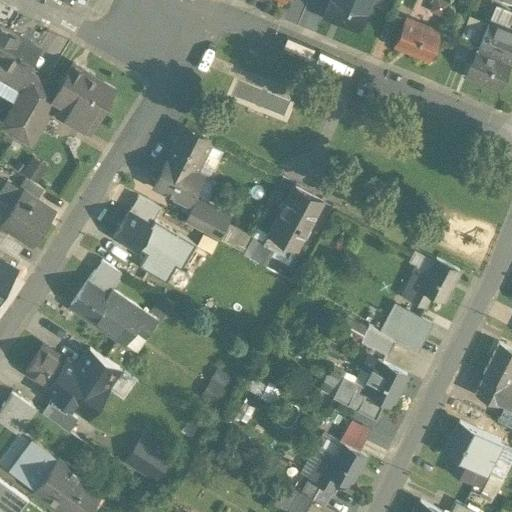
[(368,3),(359,0),(330,0),(324,17),(357,31),(368,3)]
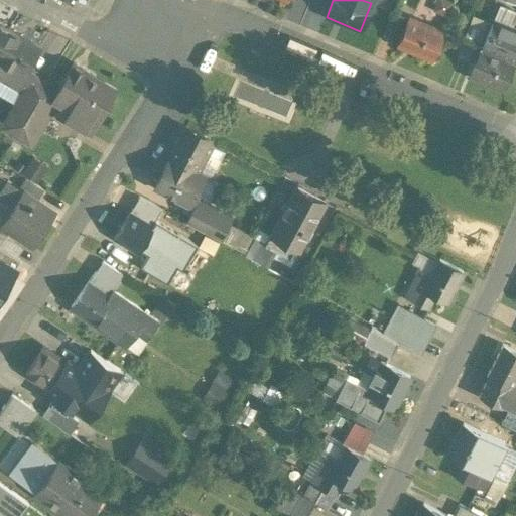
[(515,17),(501,11),(495,26),(513,33),(515,26),(515,17)]
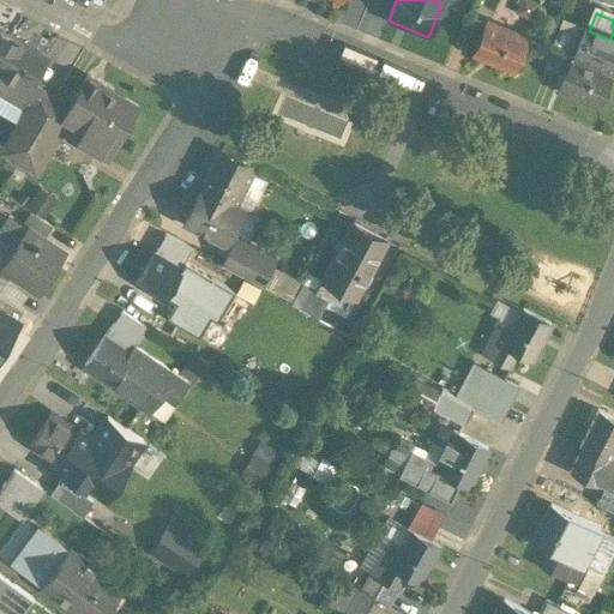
[(527,40),(487,24),(474,55),(513,72),(527,40)]
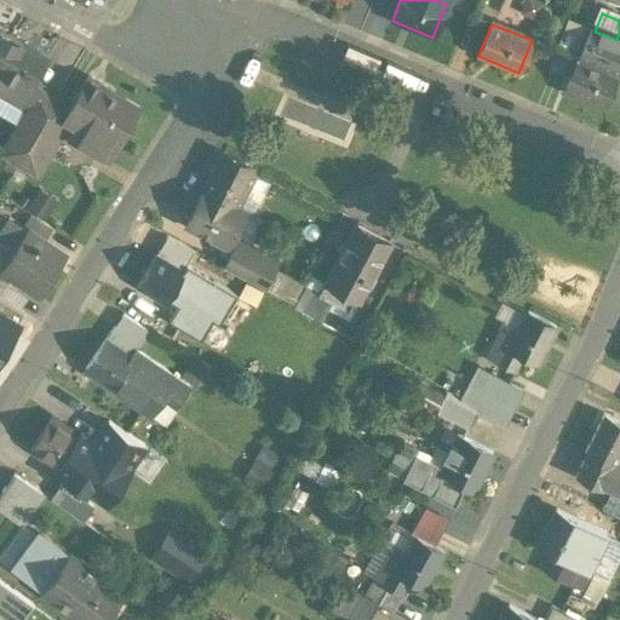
[(561,52),(578,59),(579,59),(590,33),(572,26),(561,52)]
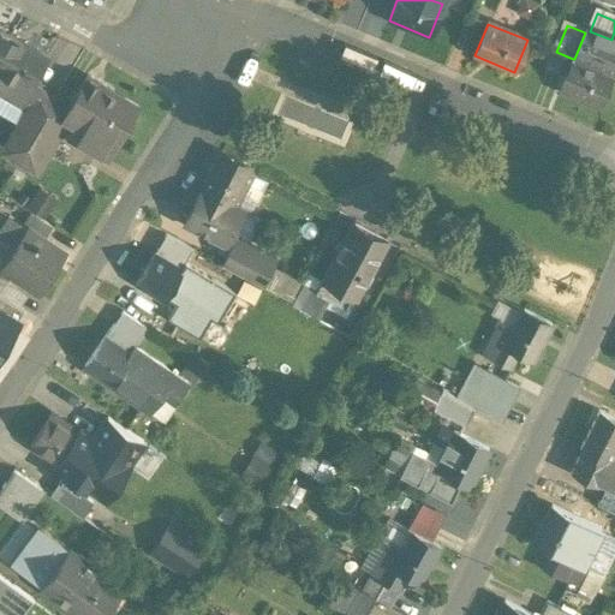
[(590,31),(586,29),(585,33),(574,59),(613,76),(613,77),(614,77),(614,41),(611,40),(590,31)]
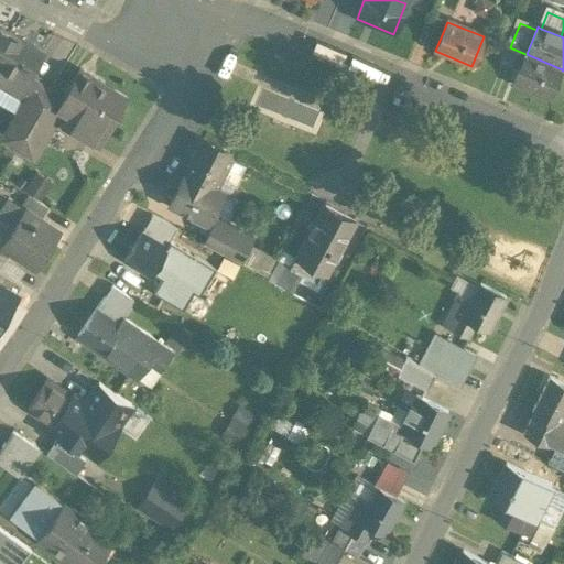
[(0,28),(0,51),(10,34),(0,28)]
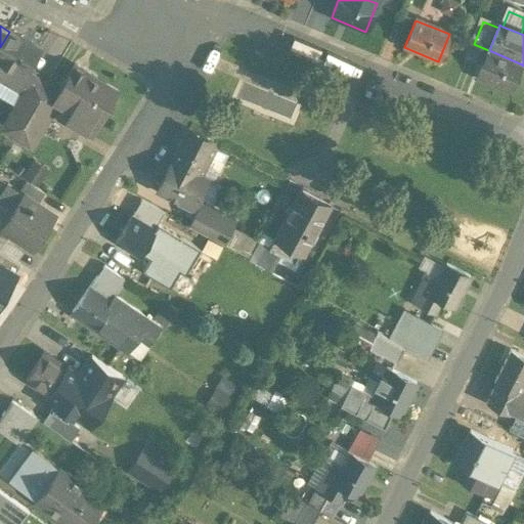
[(9,32),(0,47),(0,60),(27,76),(42,50),(9,32)]
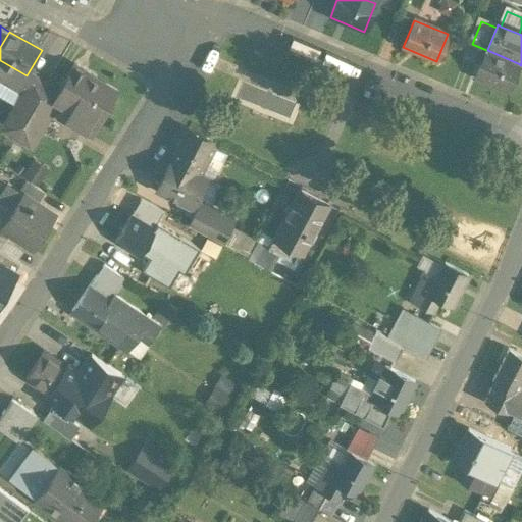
[(487,50),(486,50),(484,56),(480,65),(476,77),(510,92),(520,65),(520,64),(487,50)]
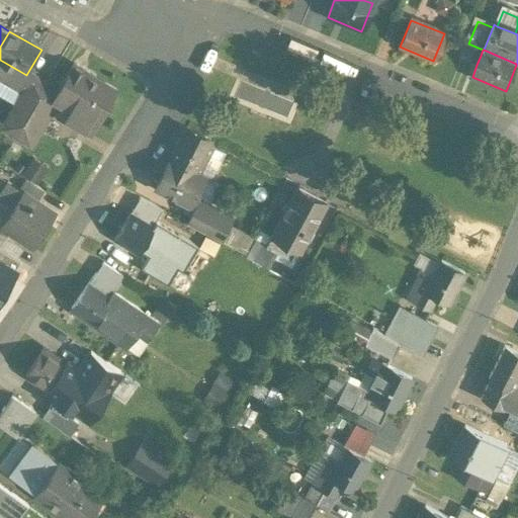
[(475,64),(477,65),(481,56),(476,54),(471,63),(475,64)]
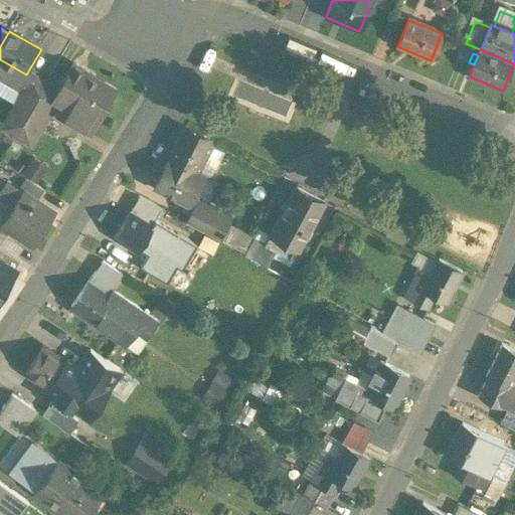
[(26,74),(0,59),(0,76),(23,92),(24,93),(33,78),(26,74)]
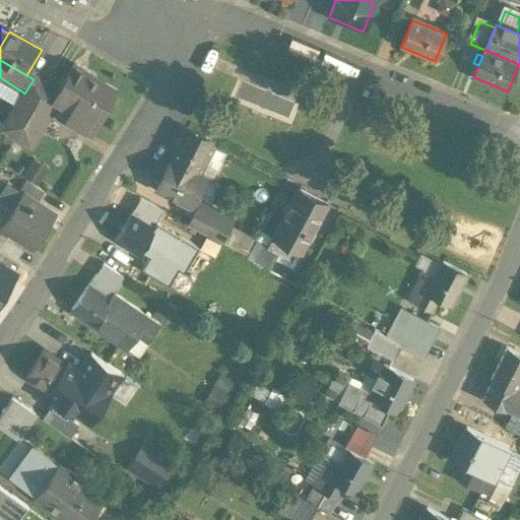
[(86,72),(73,65),(52,102),(63,108),(57,118),(89,137),(115,93),(84,75),(86,72)]
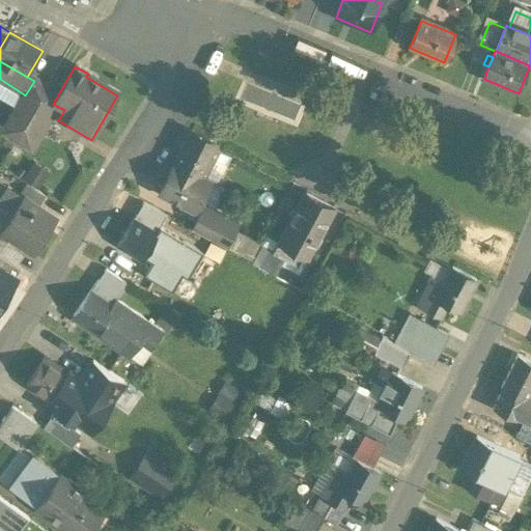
[(34,81),(25,95),(24,94),(9,118),(23,128),(28,119),(39,100),(46,88),(34,81)]
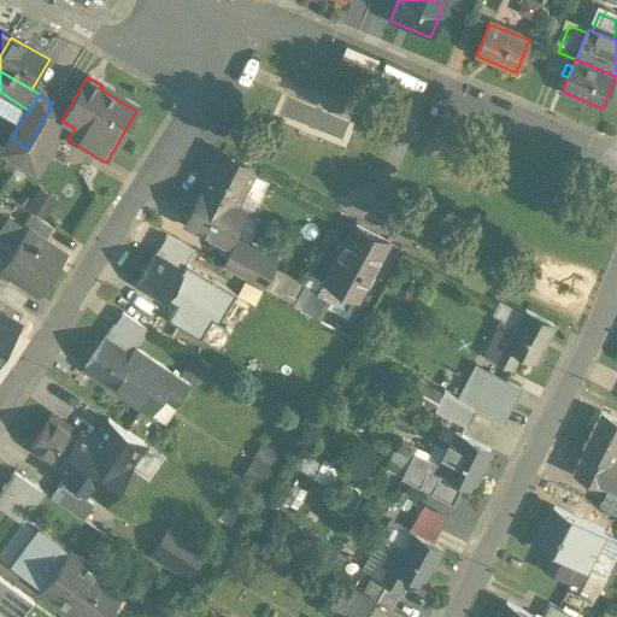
[(52,119),(46,116),(33,139),(43,145),(53,150),(66,128),(52,119)]
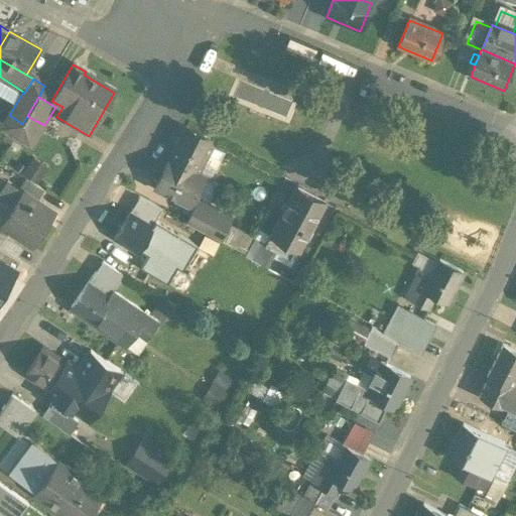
[(36,121),(27,116),(22,124),(27,127),(31,130),(36,121)]
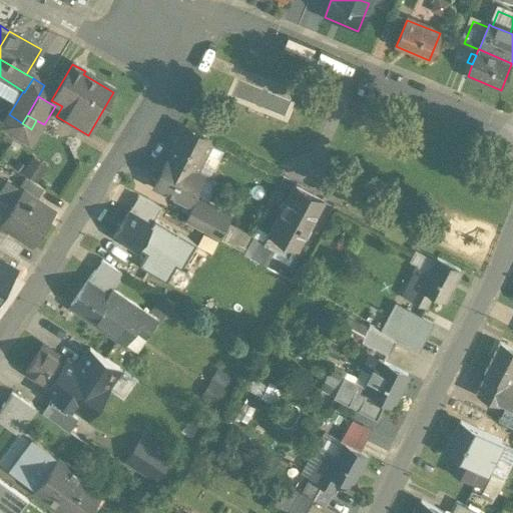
[(31,129),(27,126),(19,140),(31,147),(44,124),(36,120),(31,129)]
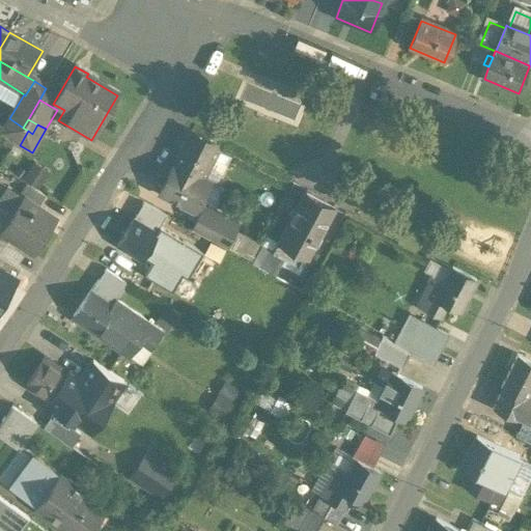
[(216,145),(191,132),(174,164),(199,176),(206,163),(216,145)]
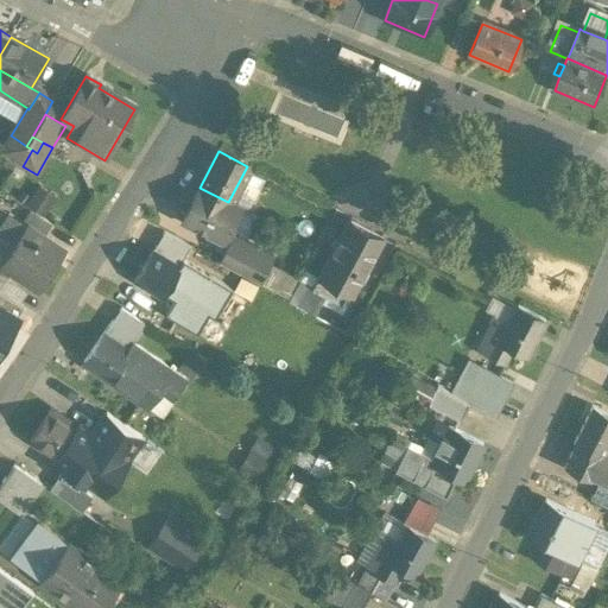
[(242,190),(236,187),(228,202),(235,206),(242,190)]
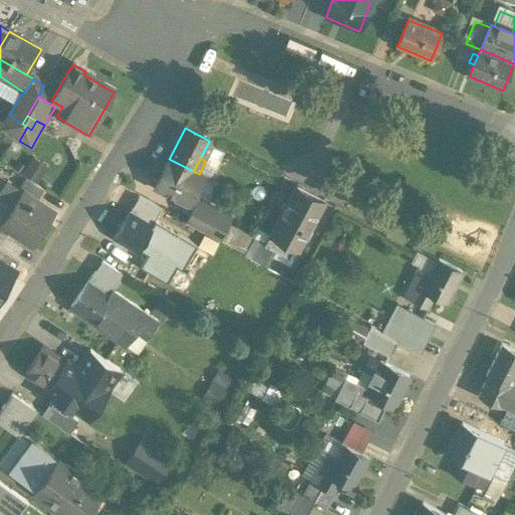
[(25,180),(34,186),(46,168),(32,159),(26,167),(19,162),(13,172),(25,180)]
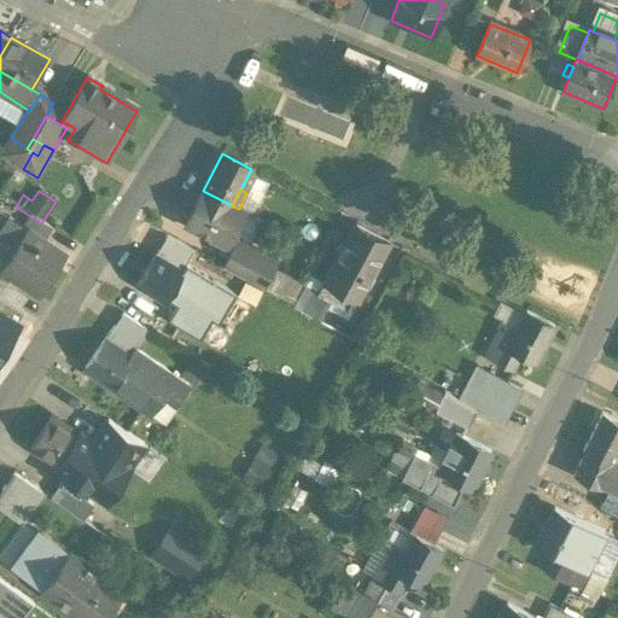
[(232,205),(203,191),(184,228),(227,250),(246,213),(239,209),(232,205)]
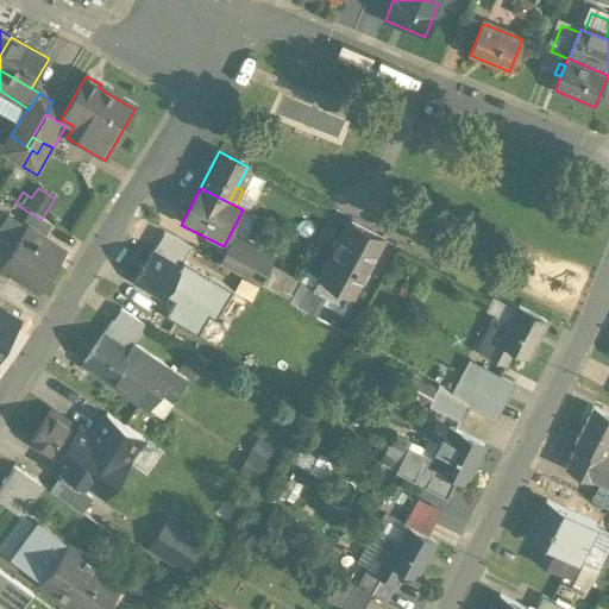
[(41,220),(30,213),(22,226),(26,230),(26,228),(43,239),(46,233),(51,227),(41,220)]
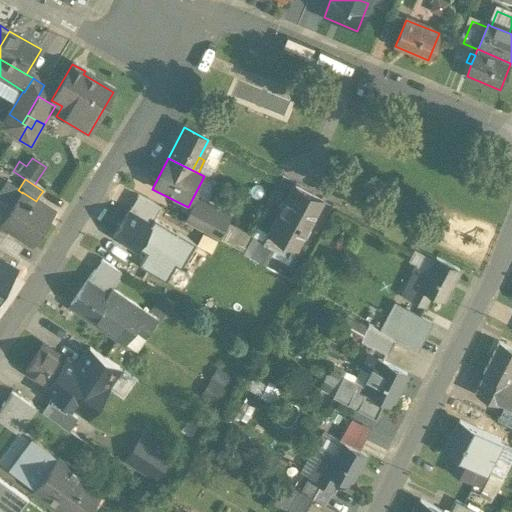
[(323,201),(294,186),(263,243),(274,249),(291,259),(297,249),(323,201)]
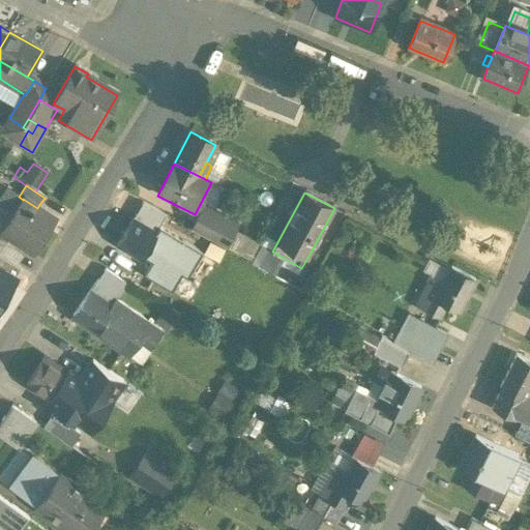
[(37,208),(23,199),(23,200),(11,217),(0,234),(8,239),(32,255),(55,219),(37,208)]
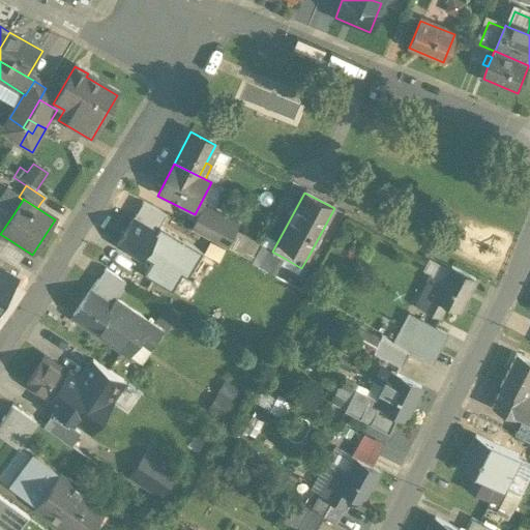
[(0,209),(0,252),(3,247),(8,239),(0,234),(11,217),(0,209)]
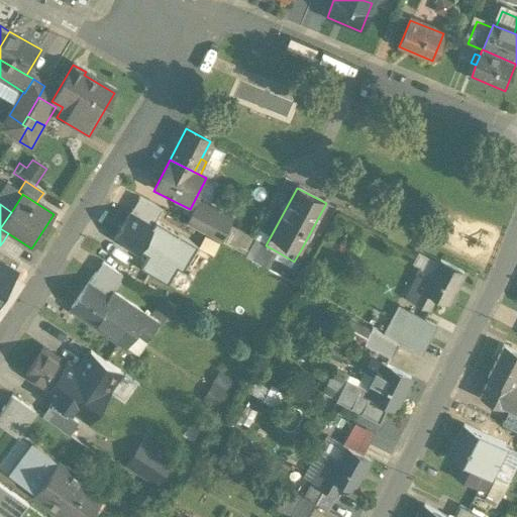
[(207,210),(198,205),(191,218),(187,226),(220,243),(232,222),(208,209),(207,210)]
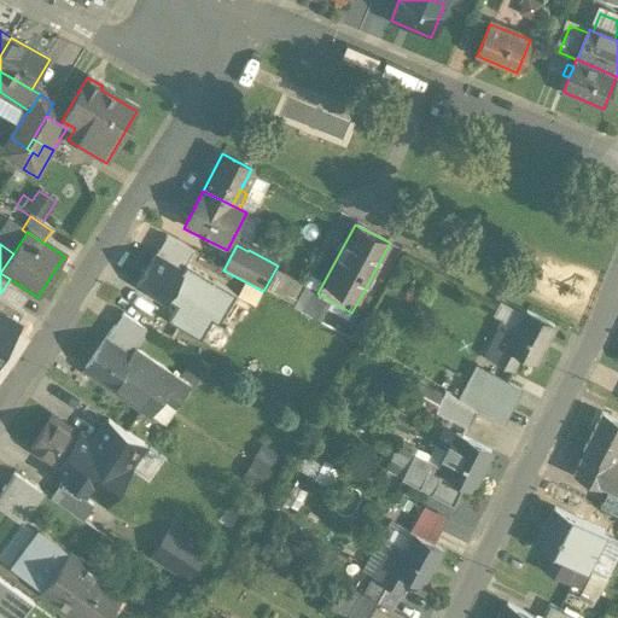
[(181,273),(156,258),(136,289),(164,305),(173,291),(182,274),(181,273)]
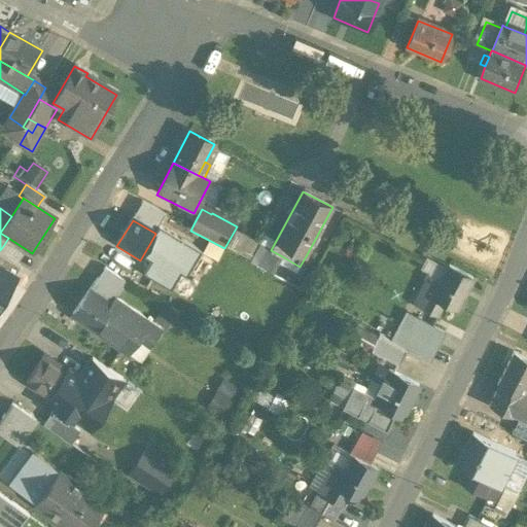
[(176,242),(156,230),(154,233),(155,234),(147,248),(166,259),(176,242)]
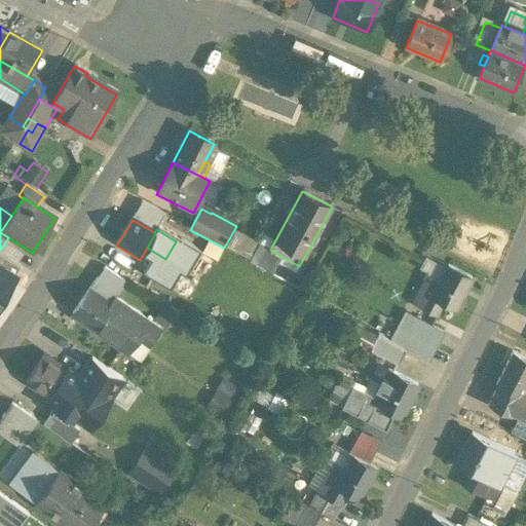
[(270,250),(260,243),(249,263),(271,275),(282,256),(270,250)]
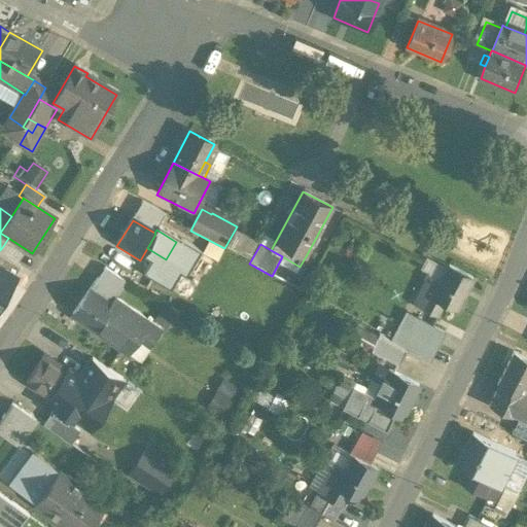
[(180,248),(173,259),(201,276),(208,265),(180,248)]
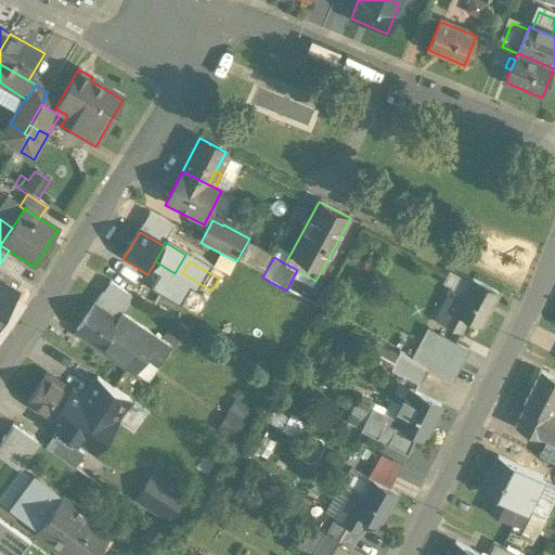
[(0,269),(0,318),(10,300),(0,294),(0,275),(2,271),(0,269)]
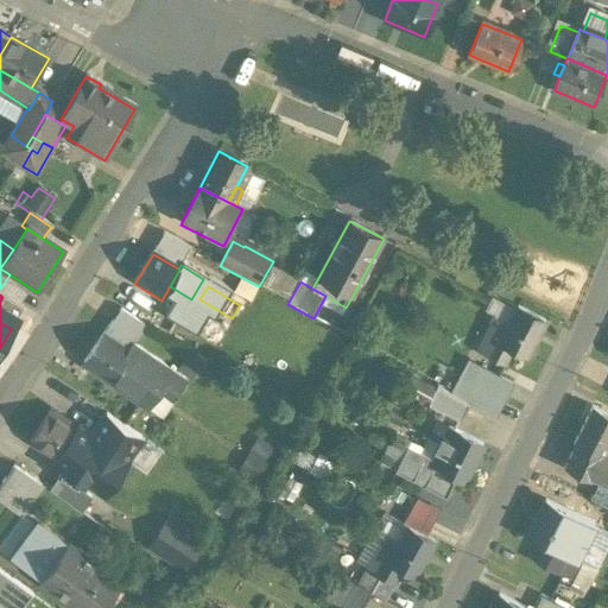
[(109,316),(105,323),(131,339),(143,323),(116,308),(109,316)]
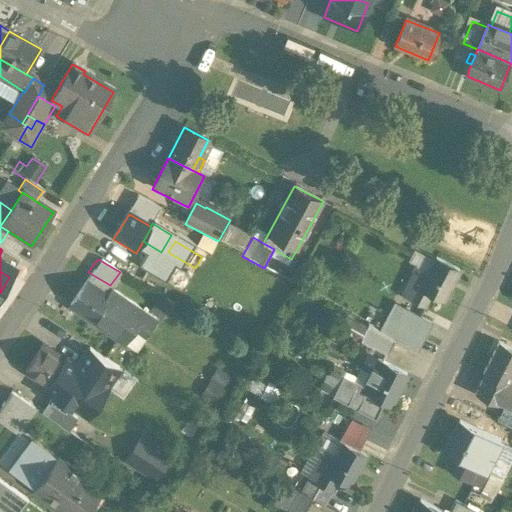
[(427,275),(420,289),(432,295),(443,301),(459,271),(436,259),(427,275)]
